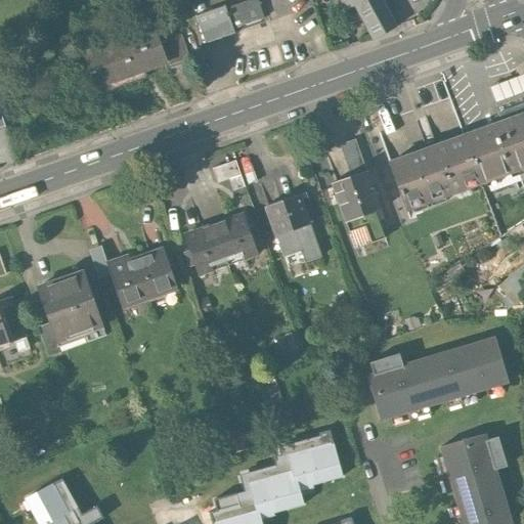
[(198,15),(207,42),(235,33),(234,29),(266,17),(260,0),(251,0),(226,8),(225,5),(198,15)]
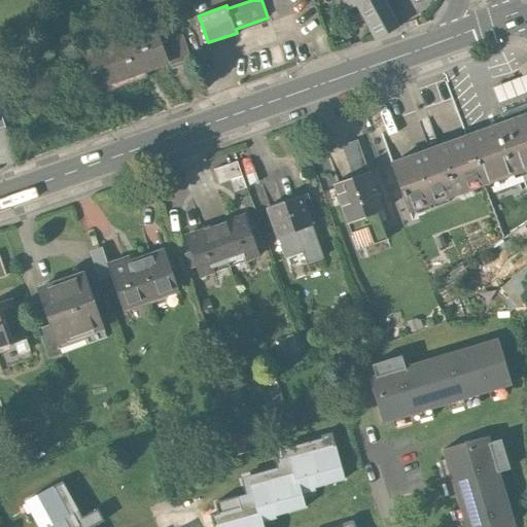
[(342,0),(348,10),(358,5),(355,0),(342,0)]
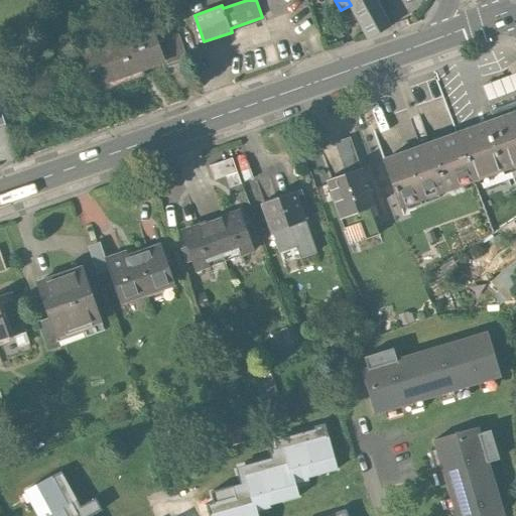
[(390,25),(376,0),(348,0),(351,5),(370,37),(390,25)]
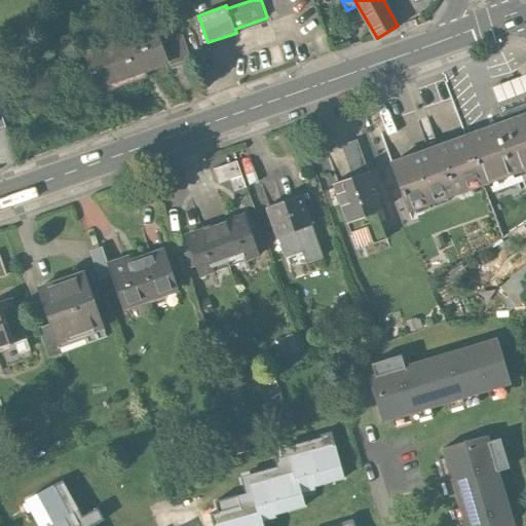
[(156,27),(85,50),(98,86),(166,63),(168,63),(161,41),(156,27)]
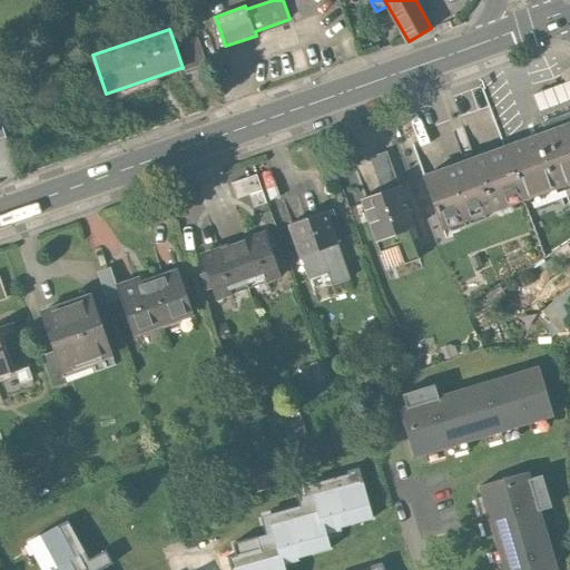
[(197,37),(175,45),(183,68),(180,68),(183,75),(207,66),(197,37)]
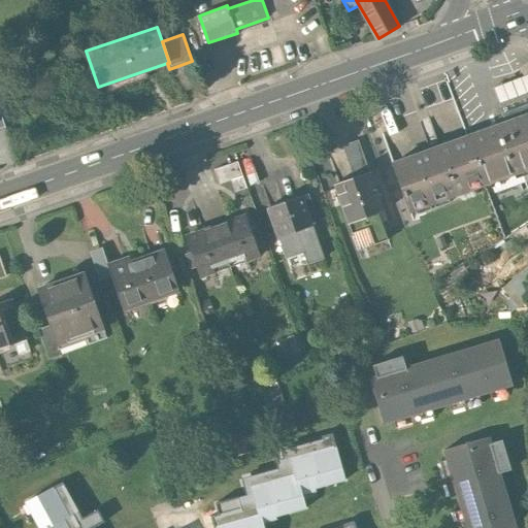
[(527,61),(519,67),(527,80),(527,61)]
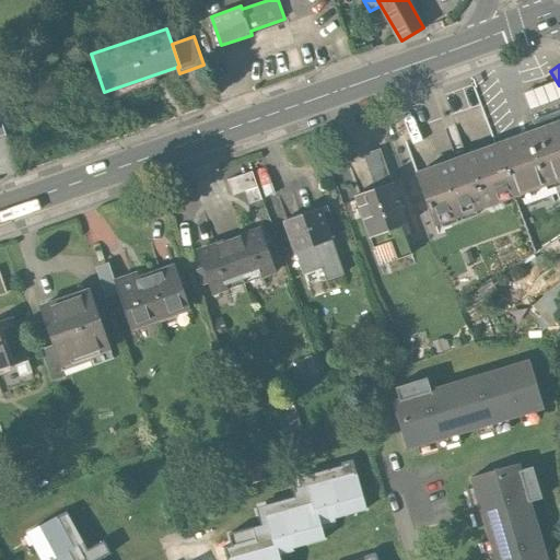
[(471,152),(499,141),(489,117),(462,127),(471,152)]
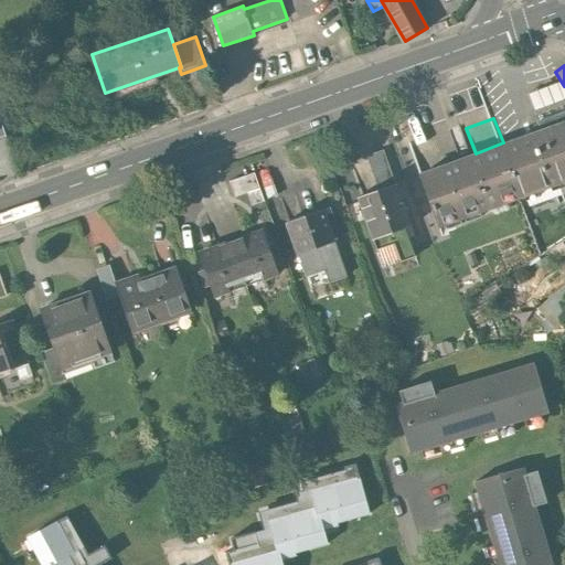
[(564,124),(564,123),(497,147),(515,198),(564,178),(564,124)]
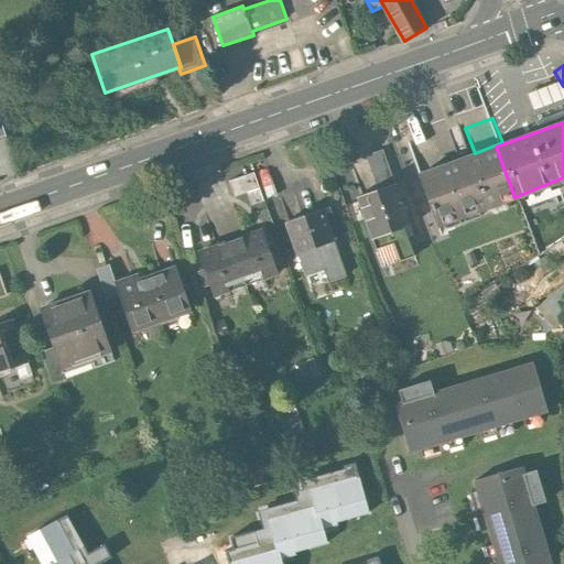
[(514,197),(496,147),(419,175),(437,226),(514,197)]
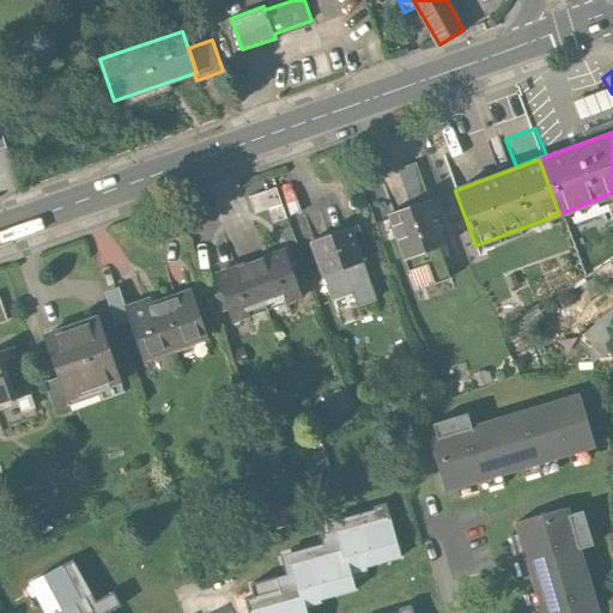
[(399,169),(412,208),(430,202),(416,163),(399,169)]
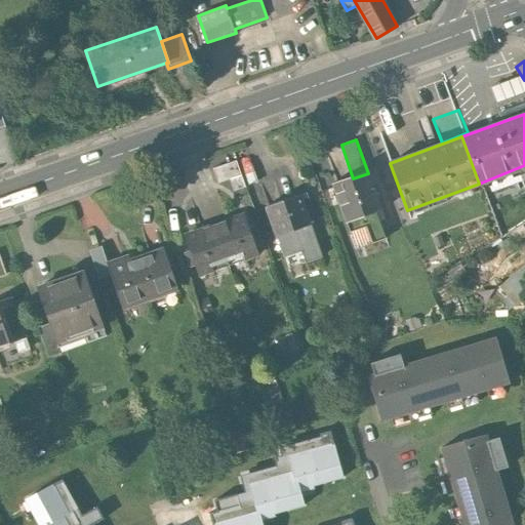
[(220,182),(234,177),(237,189),(248,185),(240,159),(216,166),(220,182)]
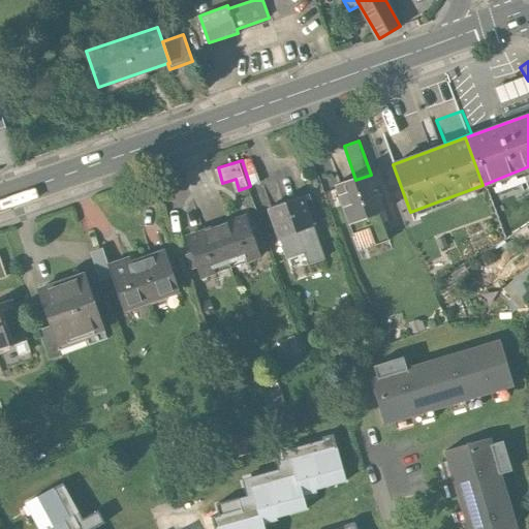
[(383,212),(371,175),(355,180),(336,186),(349,224),(383,212)]
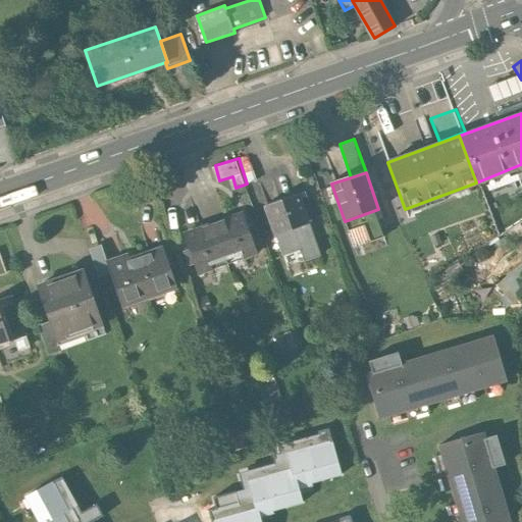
[(310,222),(300,195),(266,207),(275,233),(310,222)]
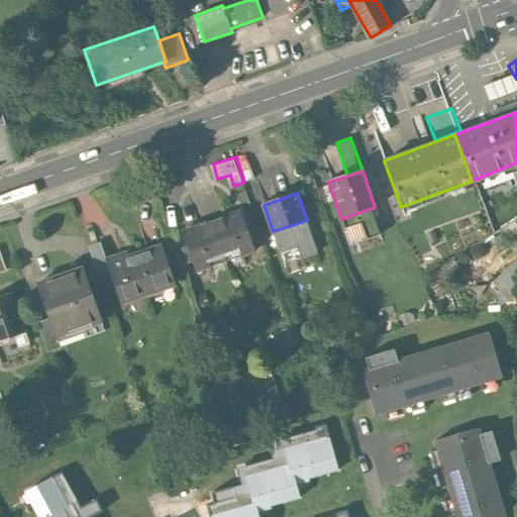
[(368,239),(381,234),(375,218),(381,216),(378,206),(375,207),(341,219),(344,229),(362,223),(368,239)]
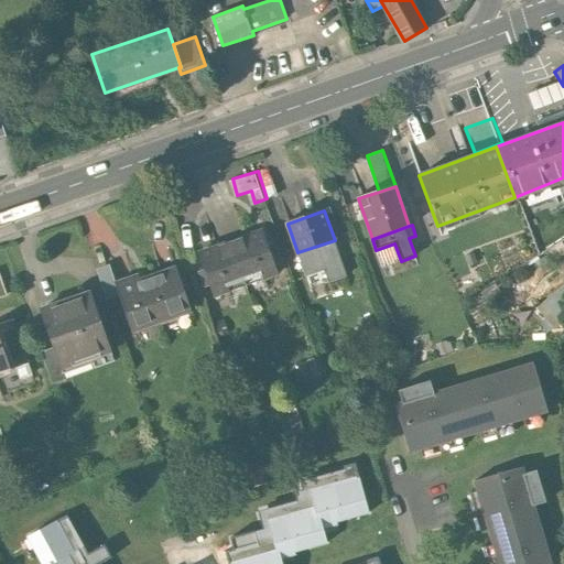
[(261,230),(229,242),(243,282),(275,271),(261,230)]
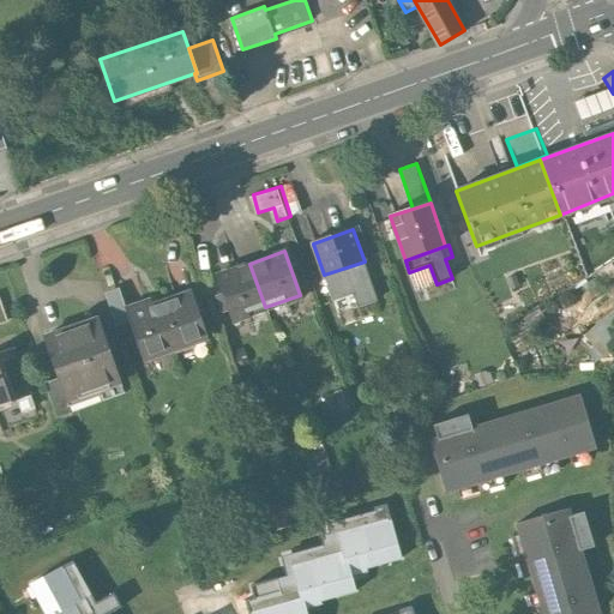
[(230,320),(265,307),(250,264),(215,276),(230,320)]
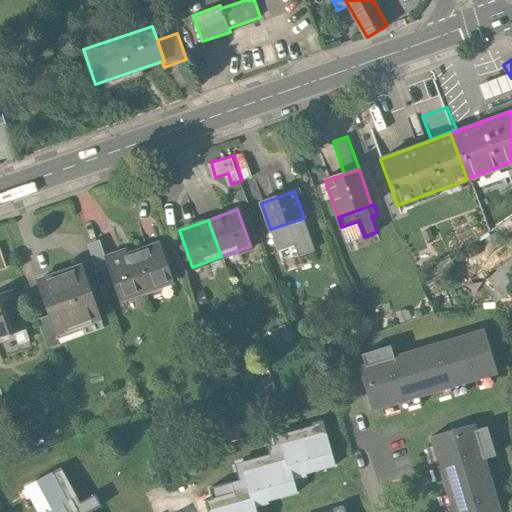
[(158,244),(132,254),(145,290),(171,281),(158,244)]
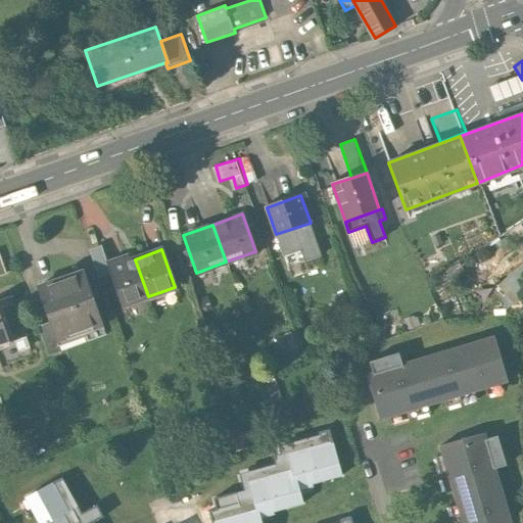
[(123,305),(148,296),(135,259),(128,262),(127,256),(107,263),(123,305)]
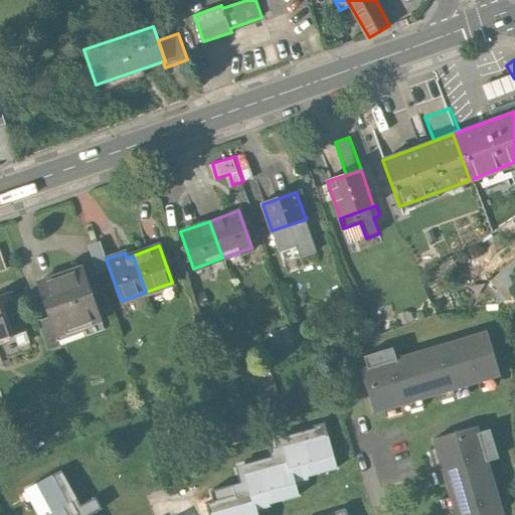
[(512,297),(514,294),(514,259),(495,276),(512,297)]
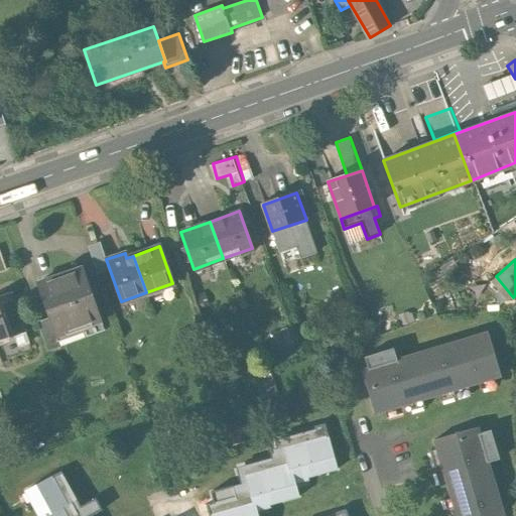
[(101,320),(83,268),(37,284),(49,317),(56,337),(101,320)]
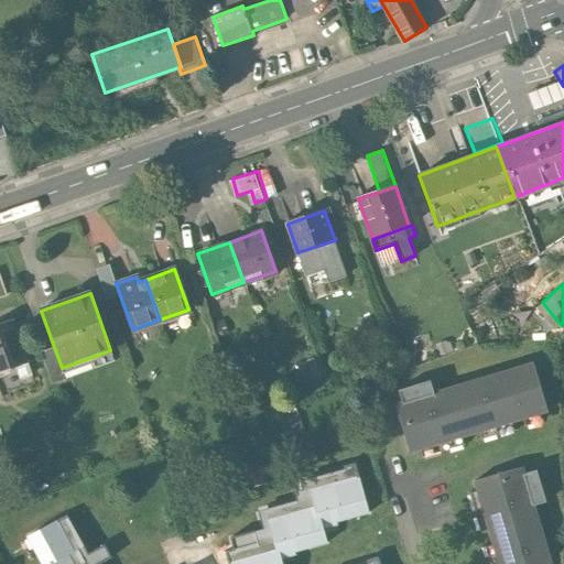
[(0,372),(28,362),(13,323),(0,327),(0,372)]
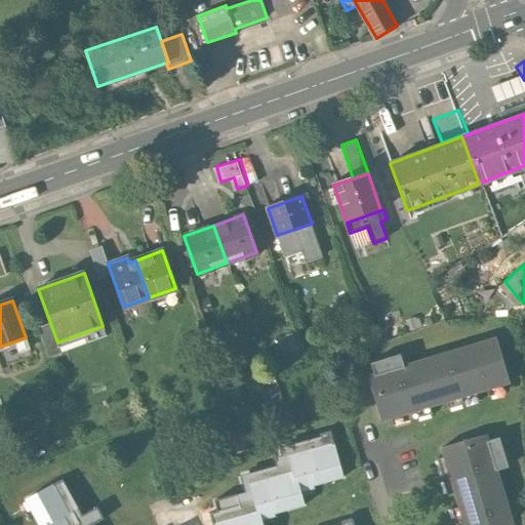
[(62,354),(57,342),(50,323),(38,328),(49,358),(62,354)]
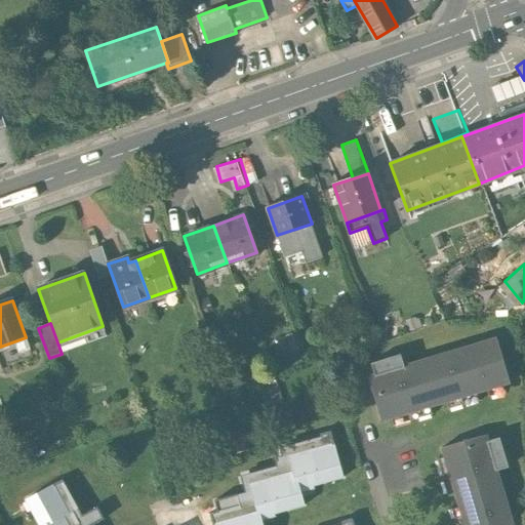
[(510,385),(495,336),(362,374),(376,422),(510,385)]
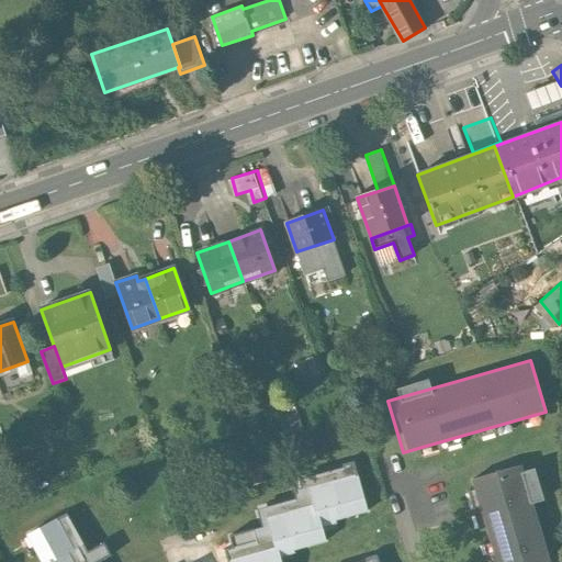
[(271,478),(266,459),(248,464),(255,483),(271,478)]
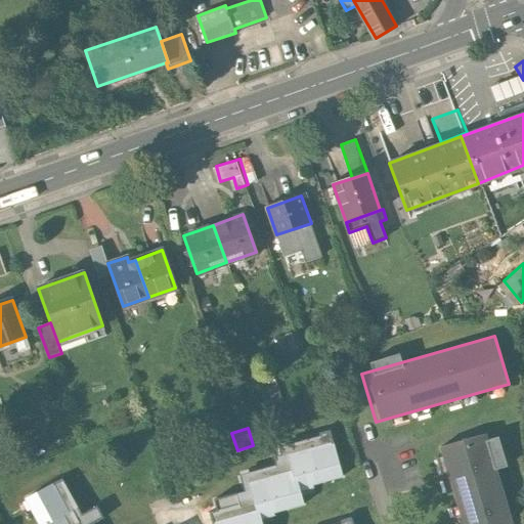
[(211,514),(213,523),(216,523),(258,513),(250,484),(293,472),(289,455),(333,443),(330,432),(320,434),(320,437),(279,448),(281,456),(273,459),(275,466),(241,476),(245,492),(215,500),(218,512),(211,514)]
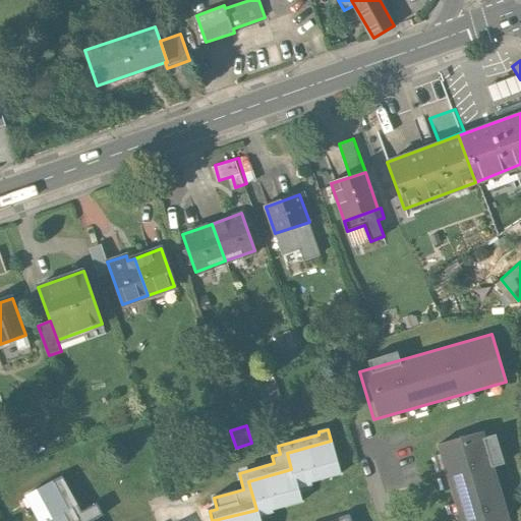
[(507,520),(481,435),(433,449),(455,520),(507,520)]
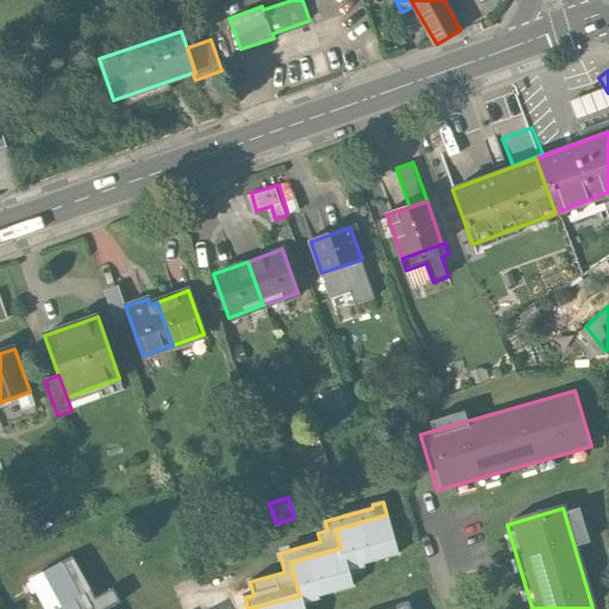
[(336,529),(340,548),(347,572),(364,567),(363,563),(397,553),(387,515),(336,529)]
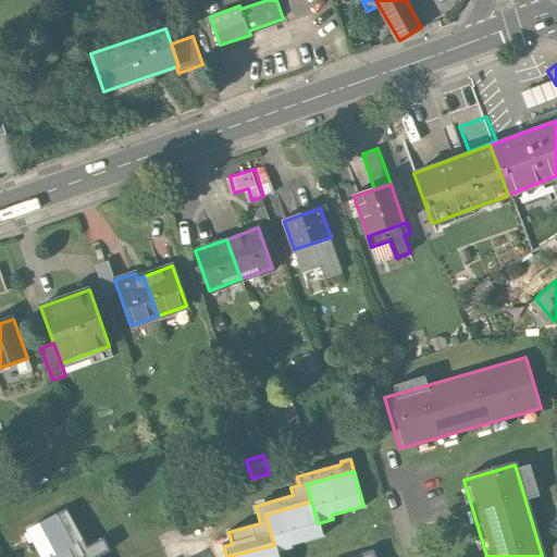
[(321,535),(318,523),(311,502),(265,515),(274,545),(276,553),(293,548),(291,544),(321,535)]
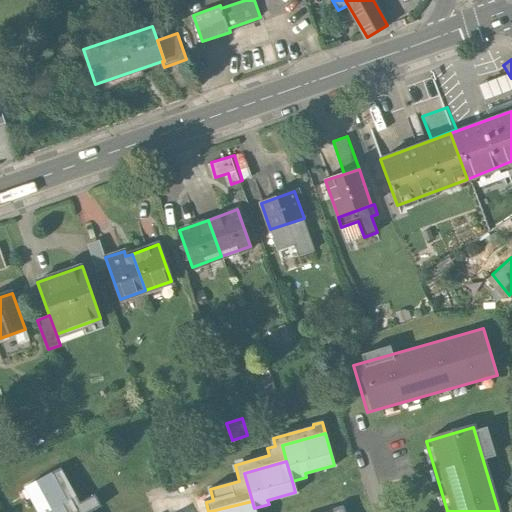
[(79,505),(60,472),(25,491),(35,511),(91,511),(100,508),(94,497),(79,505)]
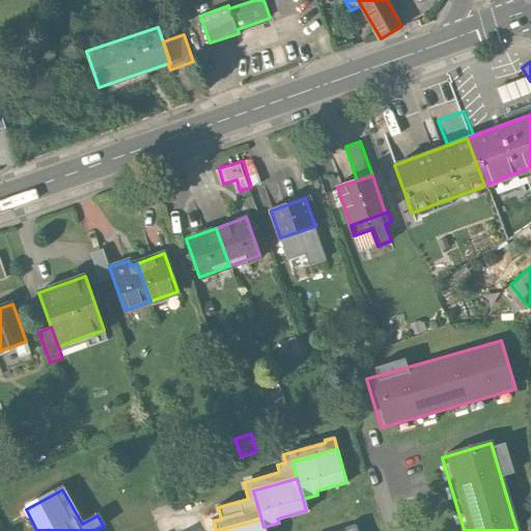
[(264,530),(263,527),(261,520),(219,530),(264,530)]
